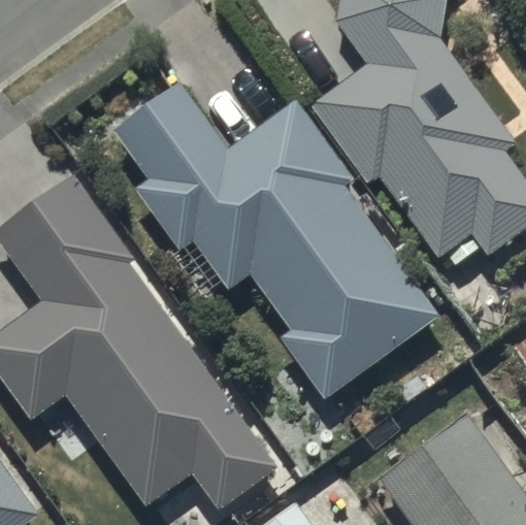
[(365,63),(309,105),(367,182),(376,174),(440,260),(446,256),(452,264),(479,244),(487,256),(525,226),(525,183),(502,151),(514,142),(434,37),(437,33),(439,29),(440,24),(441,20),(442,14),(442,10),(442,5),(442,0),(441,0),(333,0),(333,2),(333,7),(333,11),(333,17),(334,21),(365,63)]
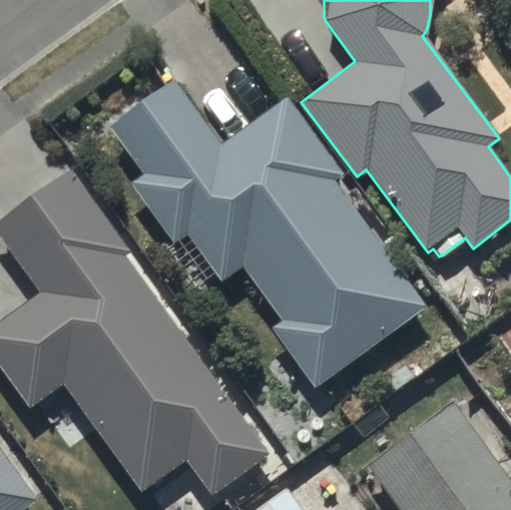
[(222,143),(174,79),(109,128),(143,173),(129,184),(174,242),(165,249),(195,289),(213,274),(221,285),(242,270),(283,322),(273,330),(317,388),(425,306),(332,183),(344,174),(284,96),(222,143)]
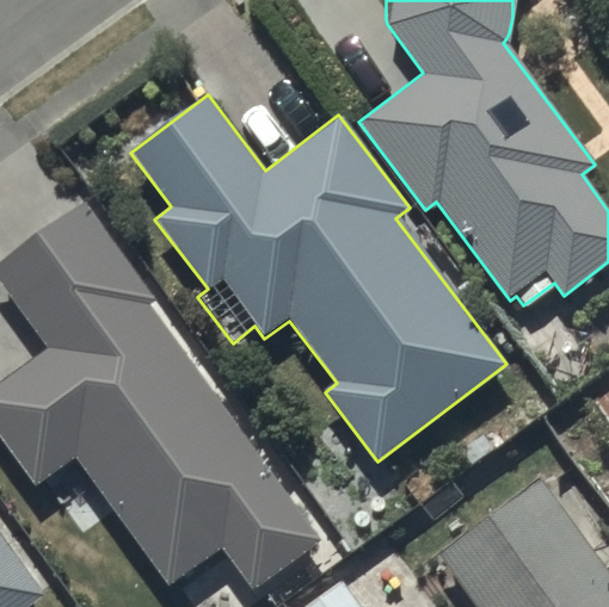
[(327,532),(84,200),(0,261),(0,278),(50,347),(0,384),(0,438),(36,488),(75,459),(166,589),(222,552),(250,589),(327,532)]
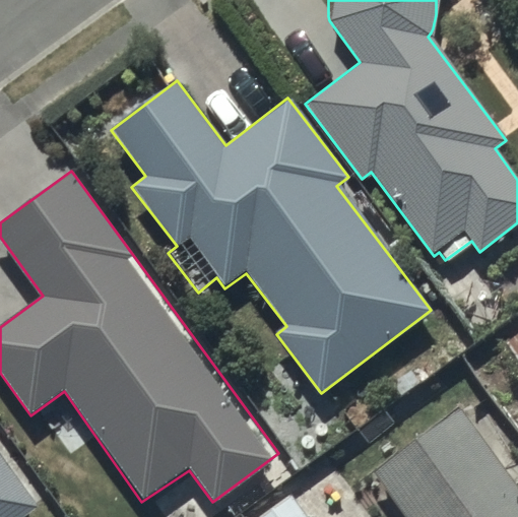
[(517,333),(505,343),(517,361),(517,333)]
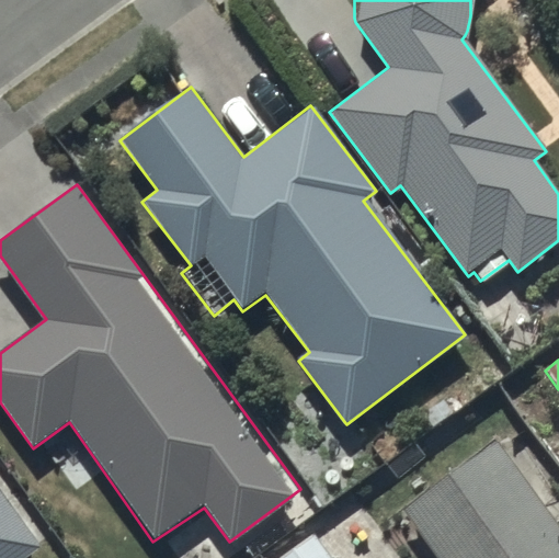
[(558,557),(558,522),(499,441),(400,510),(435,557),(558,557)]
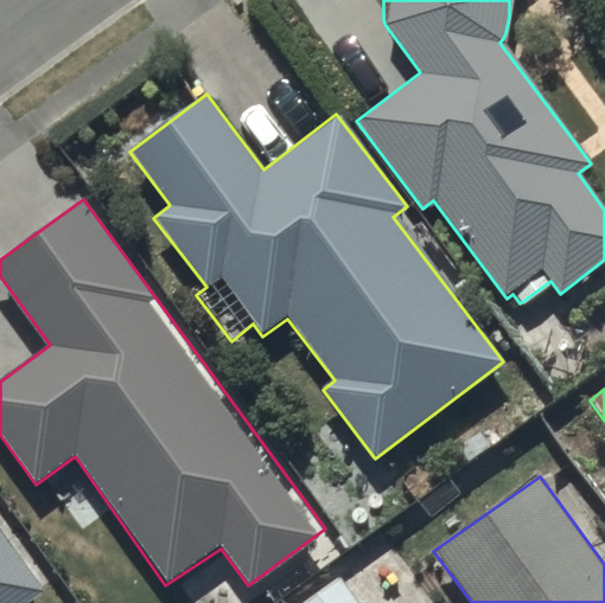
[(23,602),(43,589),(0,526),(0,602),(23,602)]
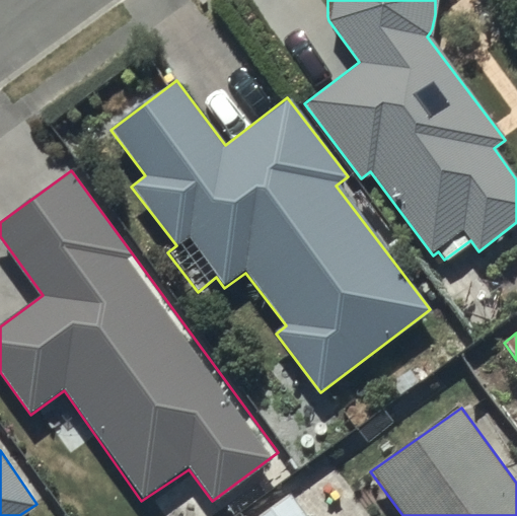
[(303,515),(289,494),(256,515),(303,515)]
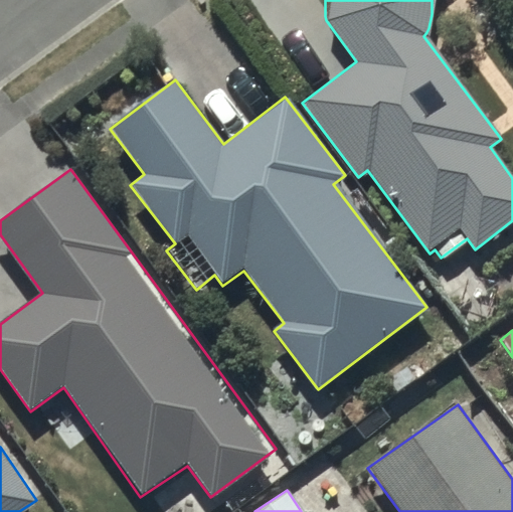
All buildings are outlined.
